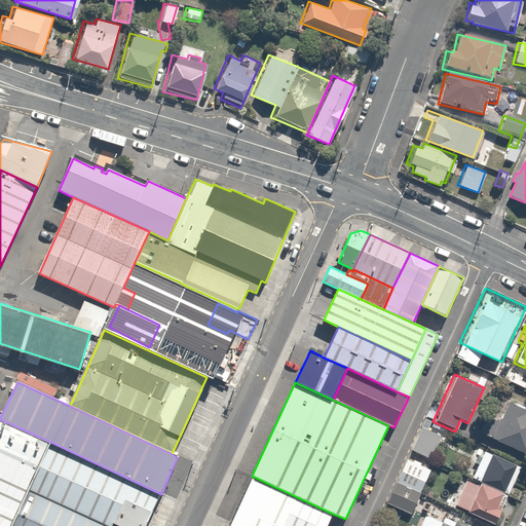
[(525,452),(525,407),(508,399),(498,417),(486,412),(478,430),(525,452)]
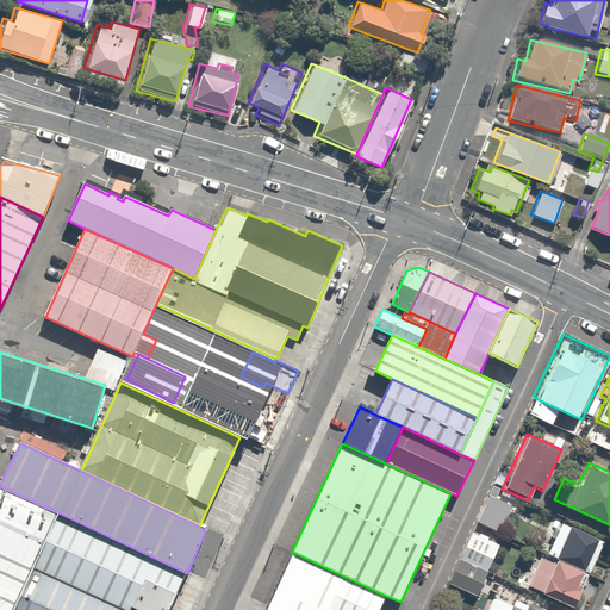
[(0,486),(0,609),(14,609),(33,570),(57,517),(58,512),(0,486)]
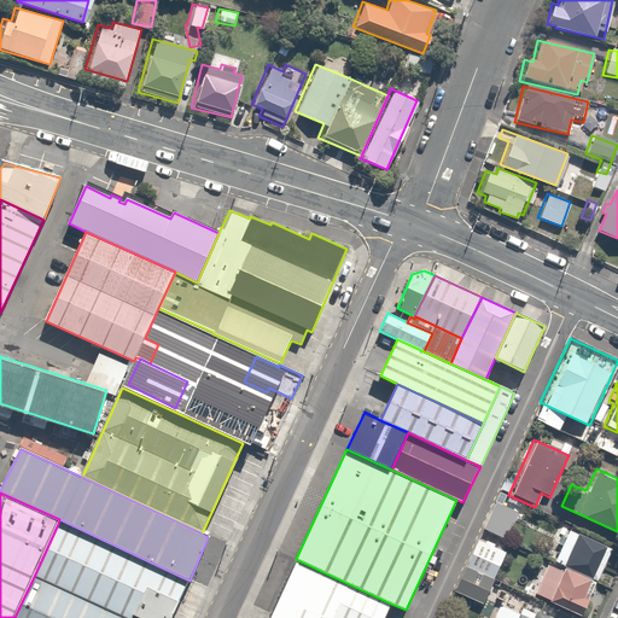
[(517,512),(494,501),(481,529),(503,540),(517,512)]
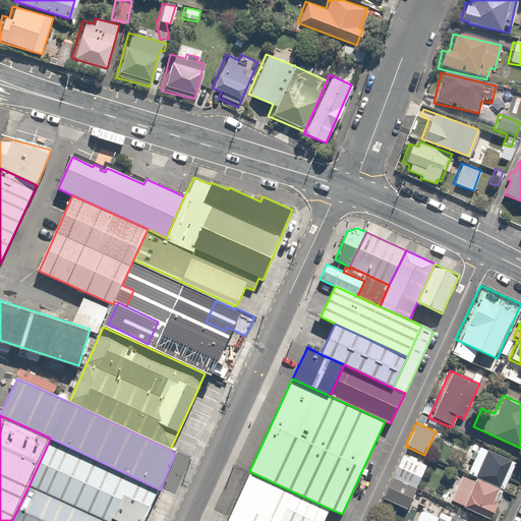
[(143,520),(157,491),(49,442),(29,486),(103,520),(143,520)]
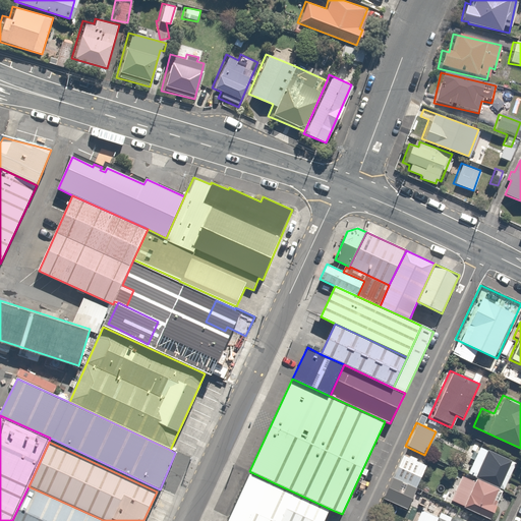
[(476,443),(464,469),(504,487),(516,461),(476,443)]
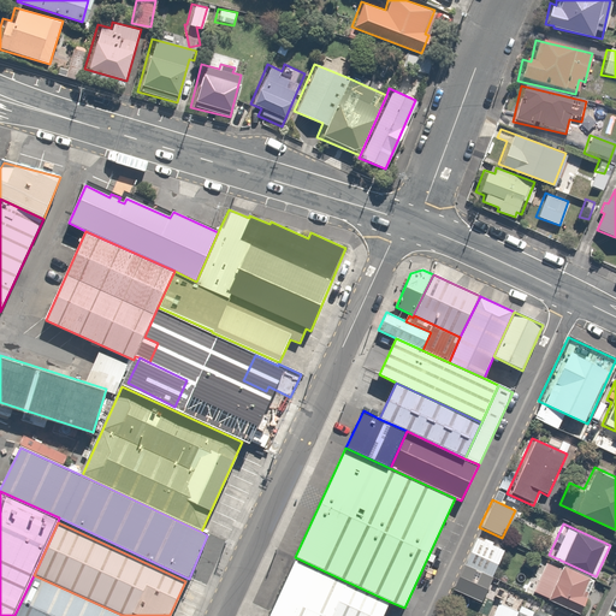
[(493,578),(505,549),(475,535),(462,563),(490,576),(493,578)]
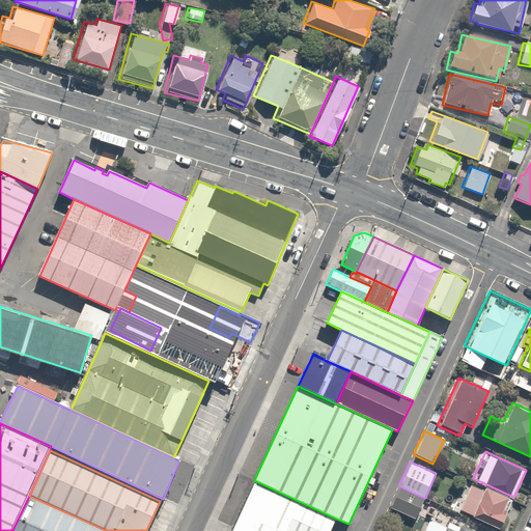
[(469,480),(454,511),(496,530),(497,530),(512,498),(470,478),(469,480)]
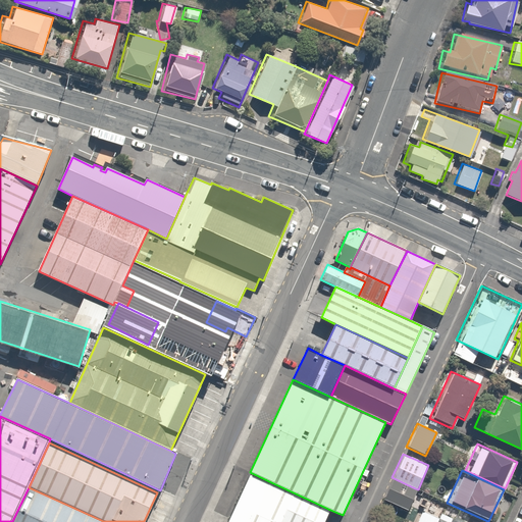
[(271,482),(250,472),(226,521),(272,521),(256,514),(271,482)]
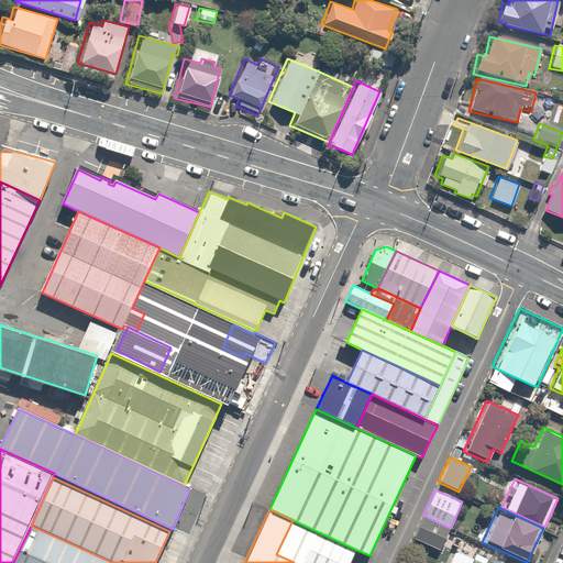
[(437,550),(448,527),(422,515),(411,539),(437,550)]
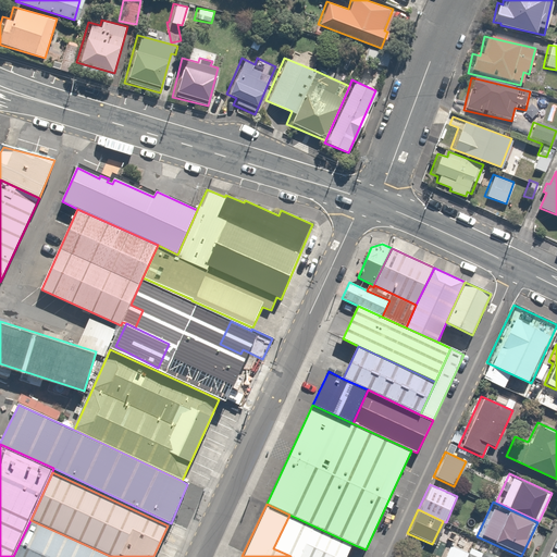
[(346,556),(353,544),(289,515),(273,548),(291,556),(346,556)]
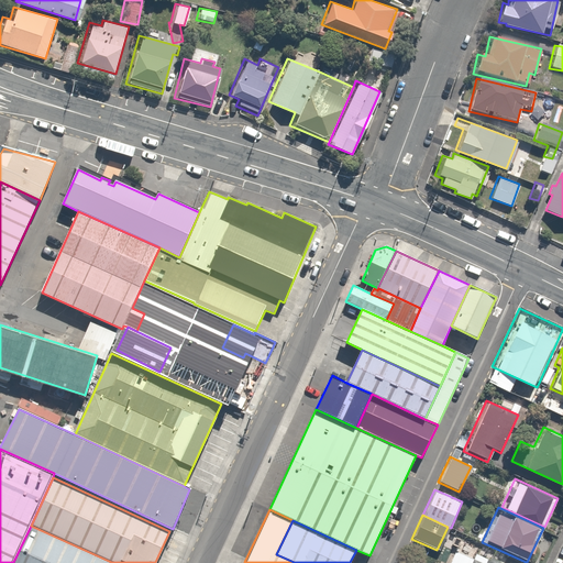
[(111,562),(31,526),(13,562),(111,562)]
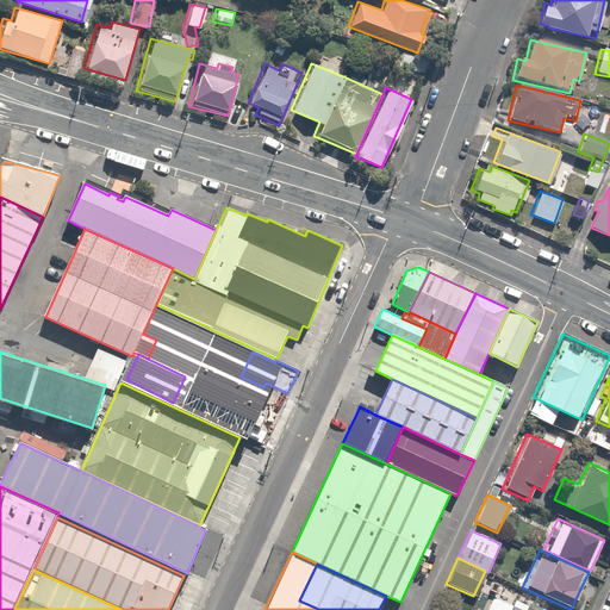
[(491,595),(483,609),(540,609),(542,608),(529,602),(527,607),(511,598),(509,603),(491,595)]
